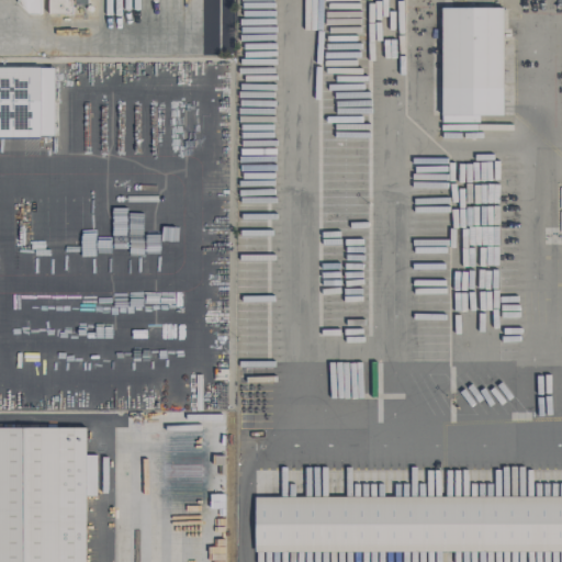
[(15,0),(17,13),(70,13),(70,0),(15,0)]
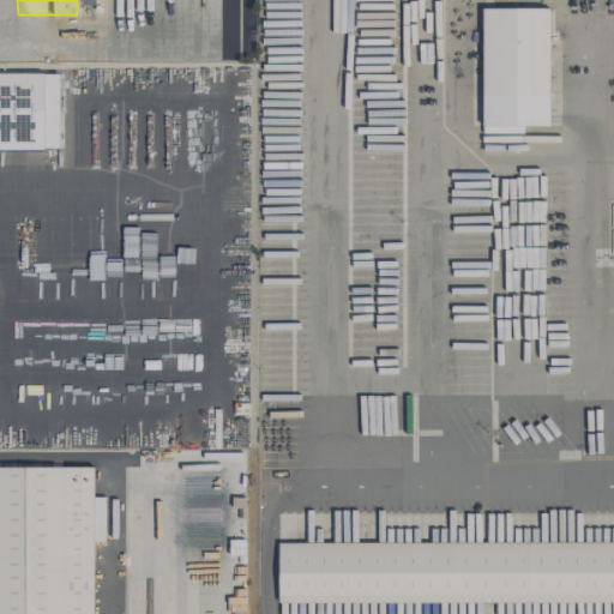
[(90,0),(78,0),(78,16),(90,16),(90,0)]
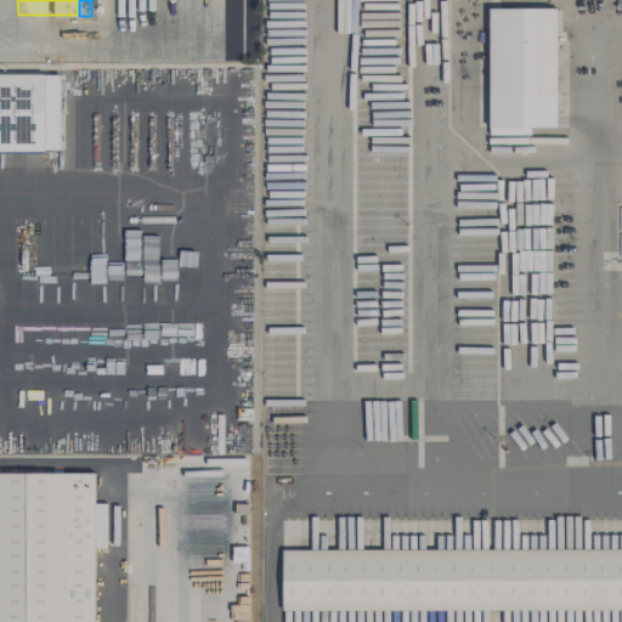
[(557,9),(488,9),(487,135),(530,135),(530,128),(555,128),(557,9)]
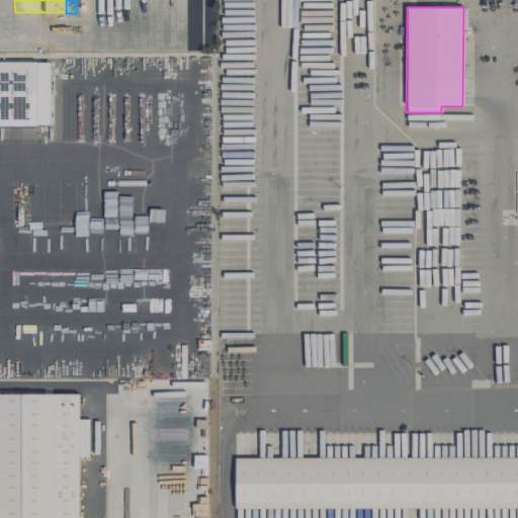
[(0,517),(77,517),(78,395),(0,394),(0,517)]
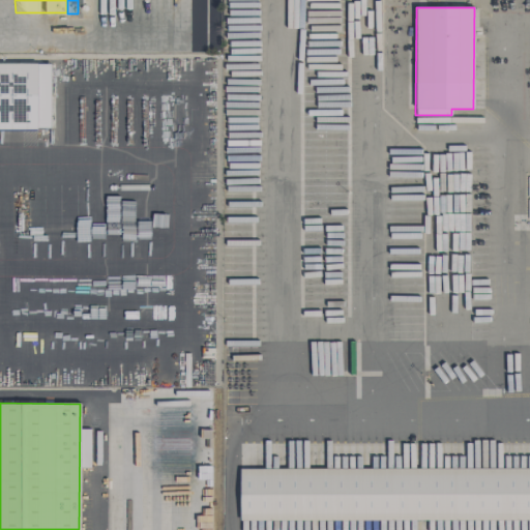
[(529,467),(239,469),(239,521),(529,519),(529,467)]
